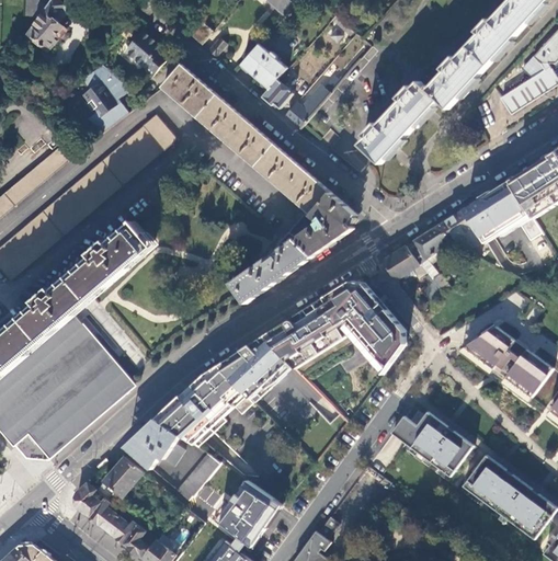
[(67,12),(54,0),(49,0),(45,7),(37,18),(37,19),(25,34),(46,52),(54,42),(50,38),(60,26),(57,24),(67,12)]
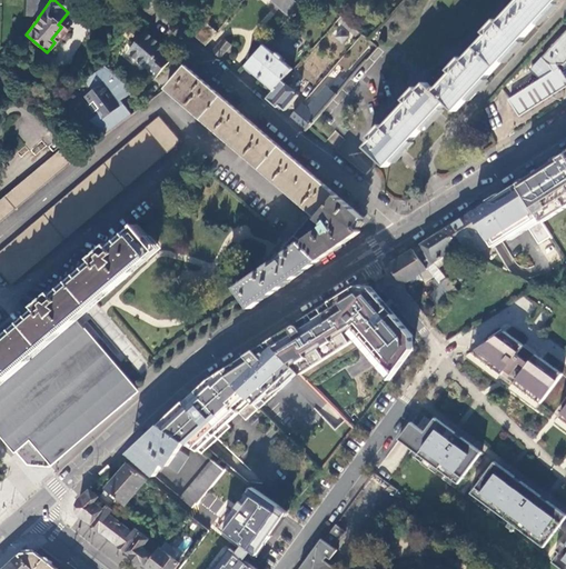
[(45,6),(48,0),(29,0),(29,17),(38,18),(46,7),(45,6)]
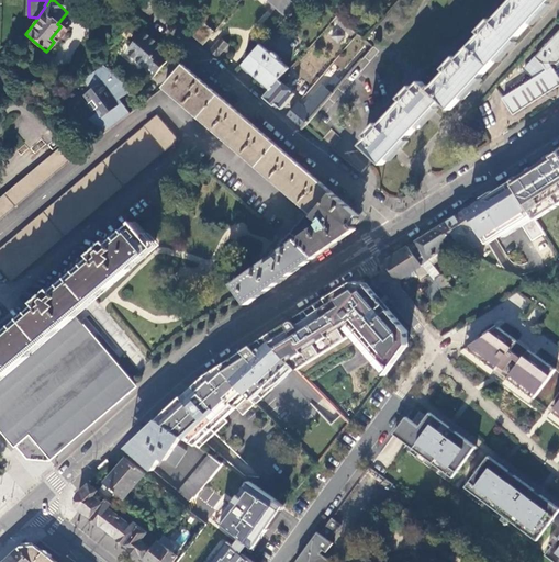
[(283,17),(297,0),(263,0),(264,0),(283,17)]
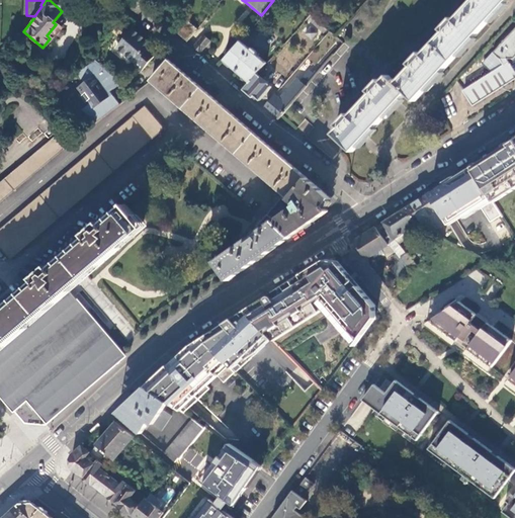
[(405,93),(413,100),(431,81),(463,47),(495,12),(505,0),(473,0),(452,22),(450,20),(439,31),(442,33),(420,58),(418,56),(408,67),(410,69),(397,84),(394,81),(393,83),(387,77),(380,84),(377,81),(366,93),(369,95),(348,118),(346,115),(336,127),(338,130),(333,136),(352,152),(362,141),(388,112),(405,93)]
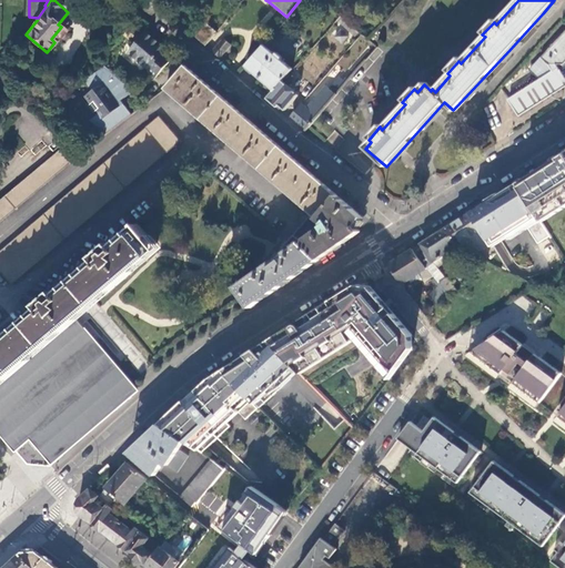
[(430,0),(465,32),(494,0),(430,0)]
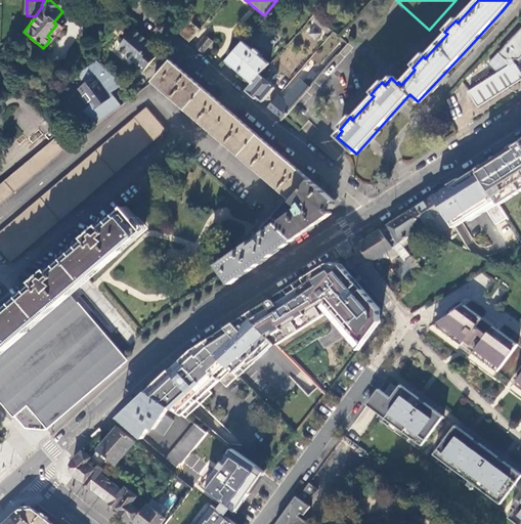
[(310,15),(308,18),(321,30),(323,27),(310,15)]
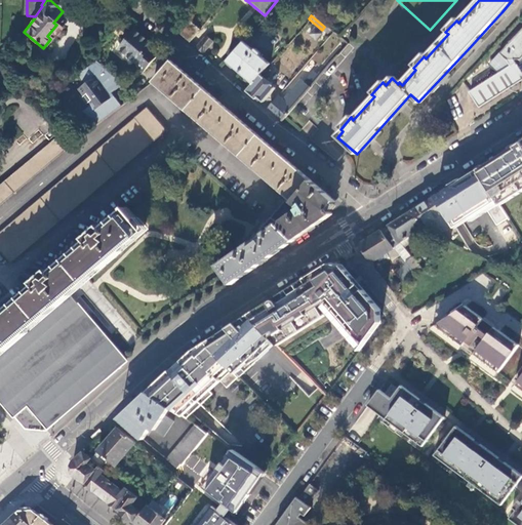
[(120,24),(128,30),(131,27),(123,19),(120,24)]
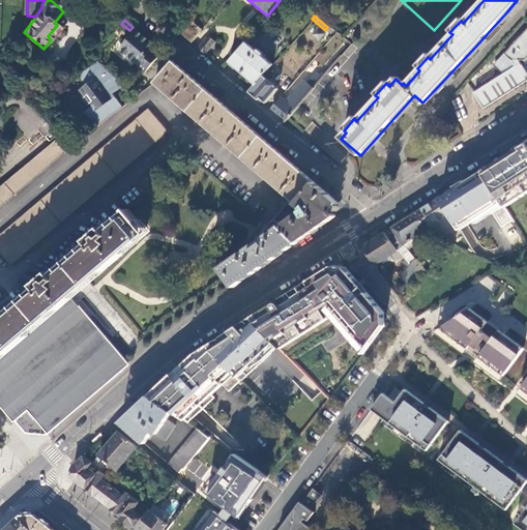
[(178,33),(188,41),(199,30),(189,21),(178,33)]
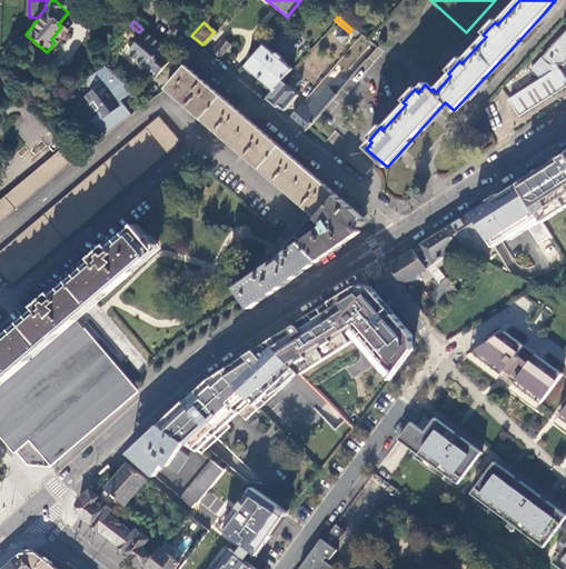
[(132,43),(141,33),(139,32),(130,26),(121,35),(132,43)]
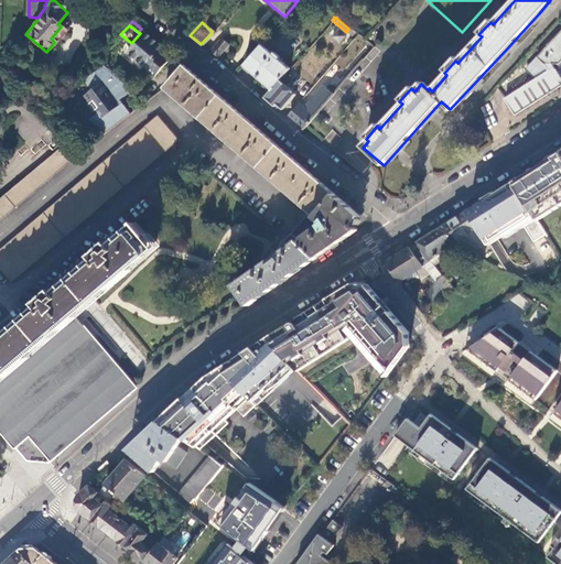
[(65,31),(61,26),(51,39),(54,42),(65,31)]
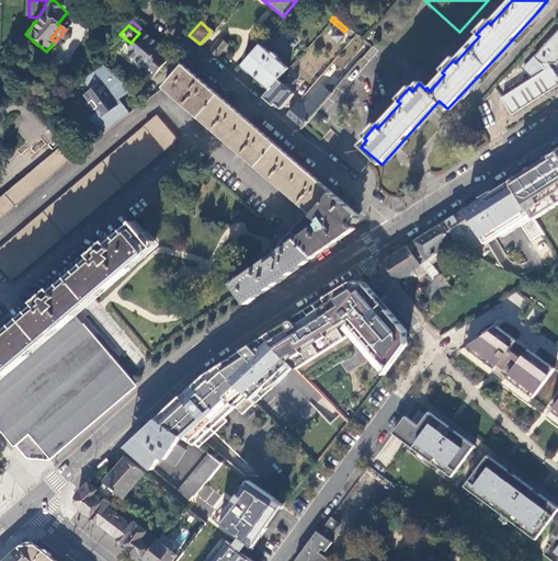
[(557,58),(557,27),(520,69),(530,79),(500,98),(510,115),(557,83),(557,80),(549,68),(557,58)]
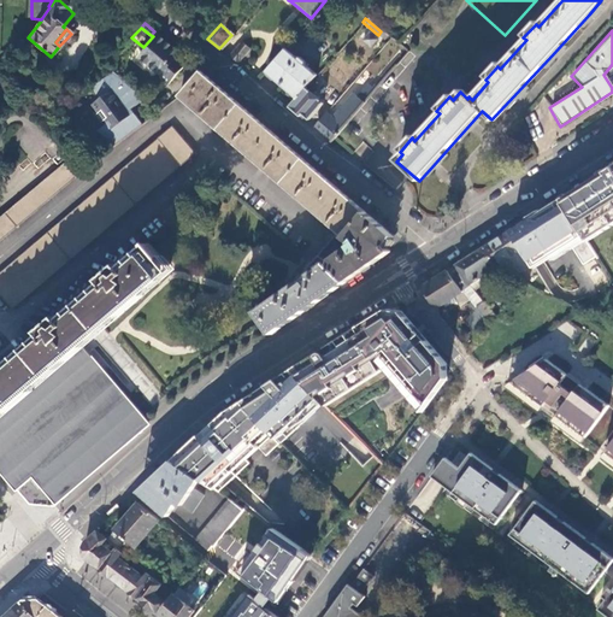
[(359,41),(367,48),(375,40),(366,33),(359,41)]
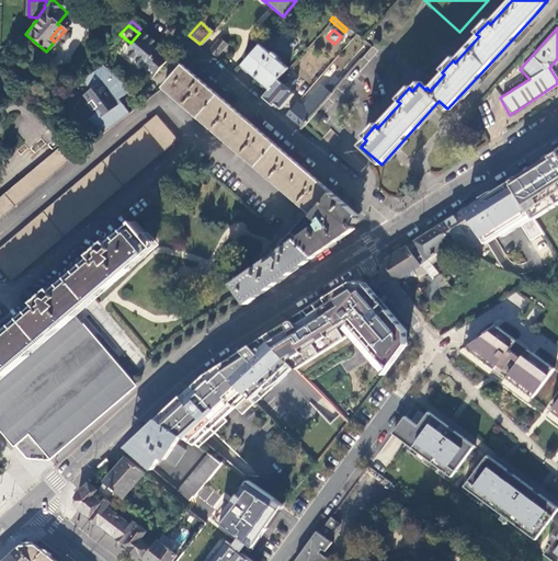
[(162,48),(141,31),(139,33),(131,43),(124,52),(144,69),(143,71),(150,78),(151,77),(168,57),(160,50),(162,48)]
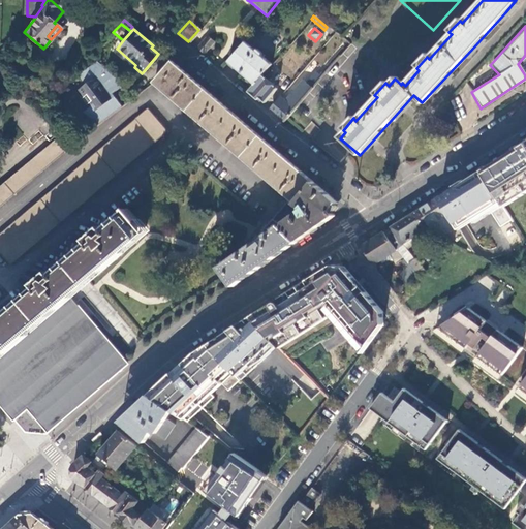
[(195,48),(203,54),(212,41),(206,36),(195,48)]
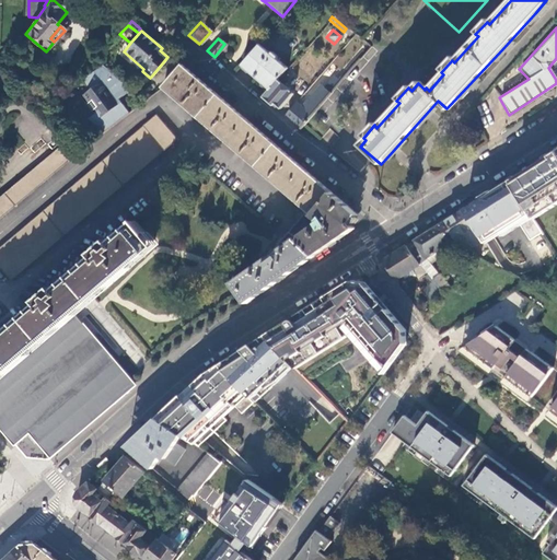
[(267,89),(280,74),(286,69),(274,59),(275,57),(270,53),(269,55),(258,45),(240,66),(267,89)]
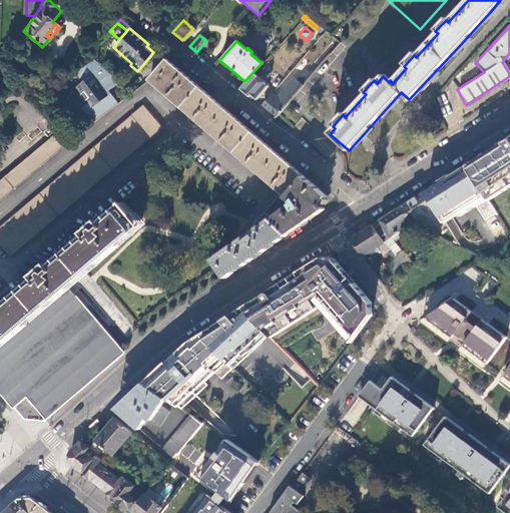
[(147,80),(179,108),(197,87),(178,70),(165,59),(147,80)]
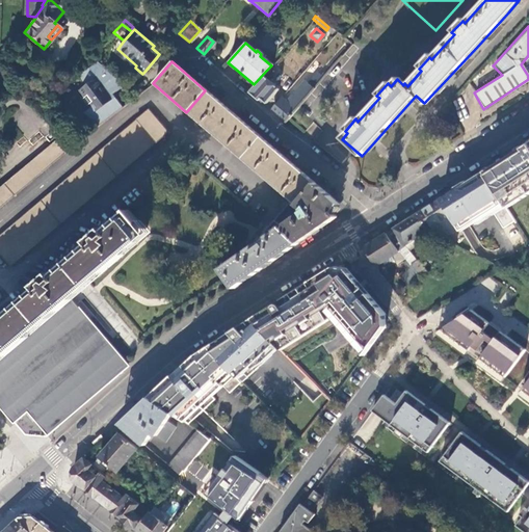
[(96,126),(121,107),(110,94),(123,85),(96,62),(77,76),(84,85),(78,89),(83,97),(80,100),(85,106),(88,104),(90,107),(82,113),(96,126)]
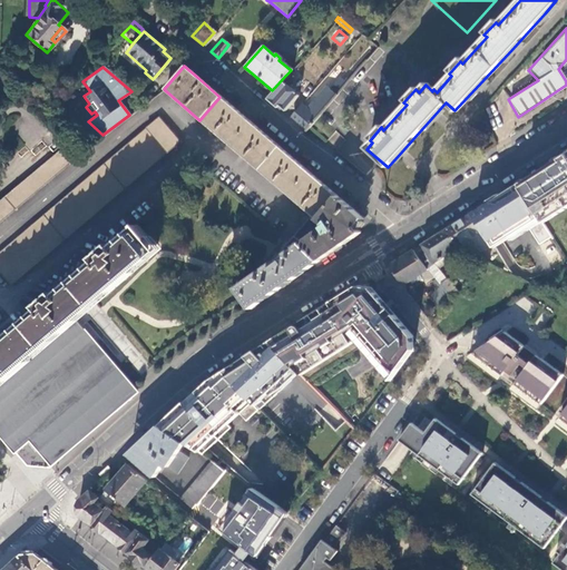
[(270,102),(275,108),(277,106),(284,111),(296,96),(284,86),(290,79),(285,76),(272,90),(264,98),(270,102)]
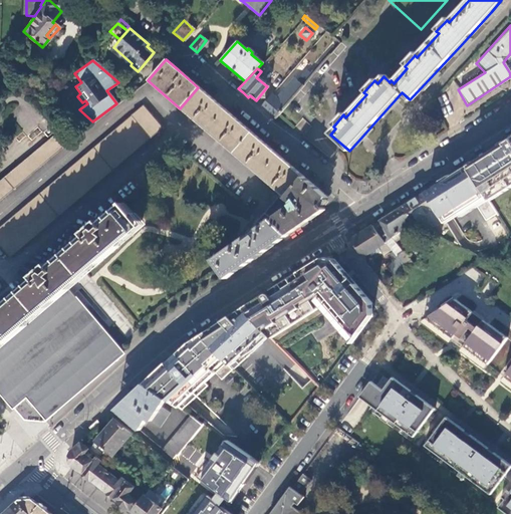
[(270,94),(261,105),(274,117),(313,72),(310,70),(308,73),(305,70),(297,79),(293,76),(275,98),(270,94)]
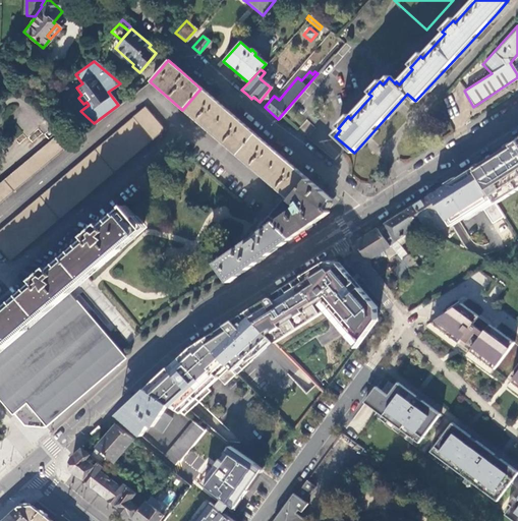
[(200,89),(182,110),(284,196),(267,216),(275,222),(288,240),(308,226),(328,213),(324,208),(330,199),(324,193),(269,147),(235,118),(206,93),(200,89)]
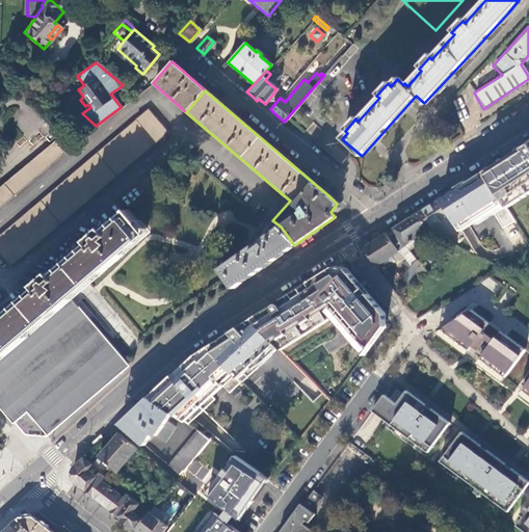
[(0,258),(8,267),(165,133),(147,110),(0,233),(0,258)]
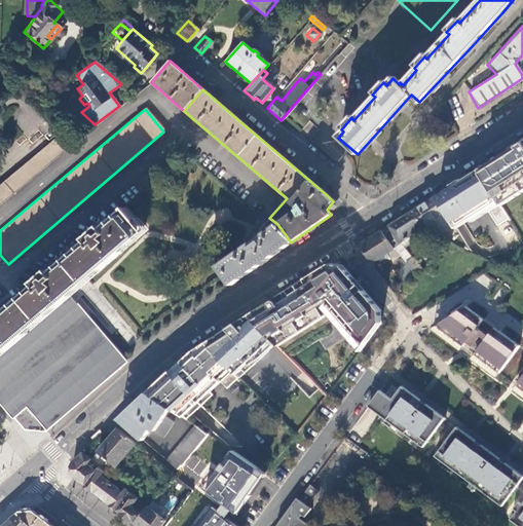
[(522,138),(509,148),(476,171),(496,201),(522,183),(522,138)]
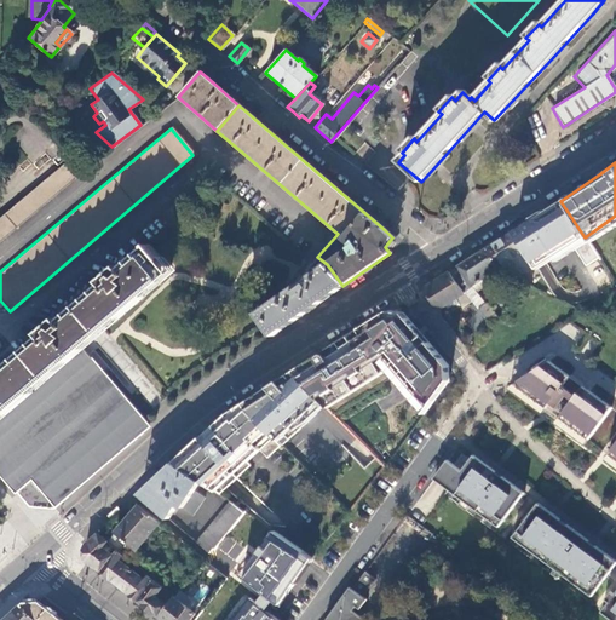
[(0,240),(74,178),(63,164),(0,216),(0,240)]
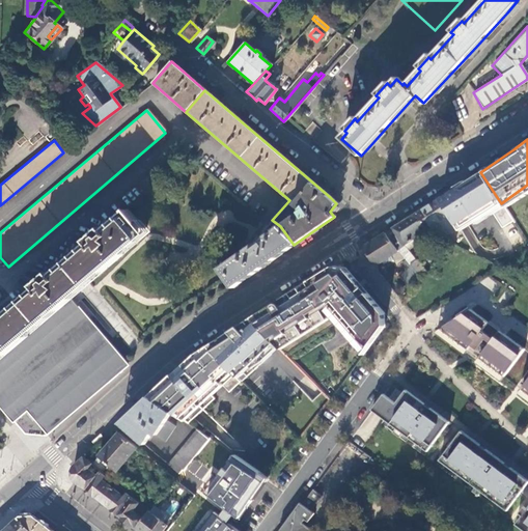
[(457,230),(490,211),(501,203),(480,172),(451,191),(438,199),(450,219),(456,228),(457,230)]
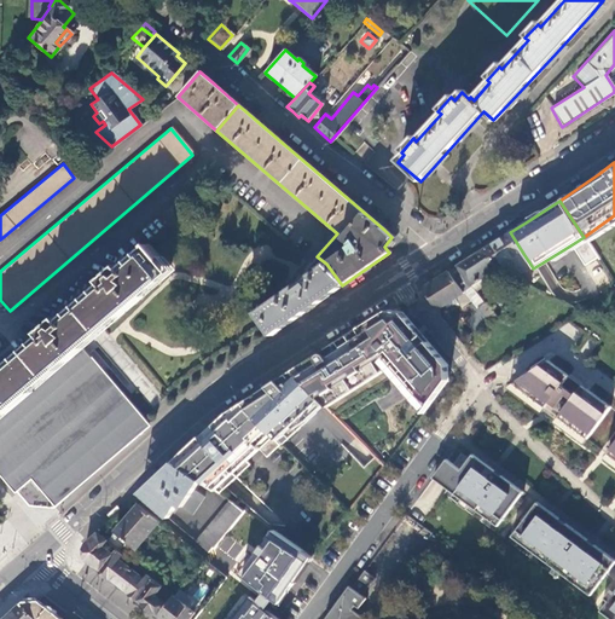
[(524,255),(510,232),(493,243),(479,252),(497,267),(509,258),(512,264),(515,262),(524,255)]
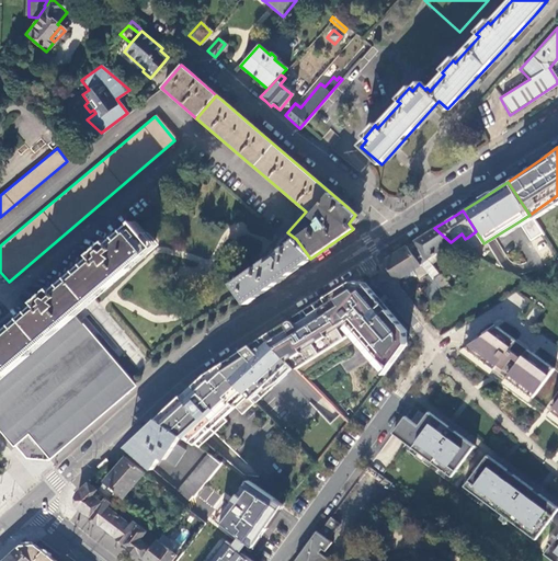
[(541,233),(530,215),(517,222),(528,241),(541,233)]
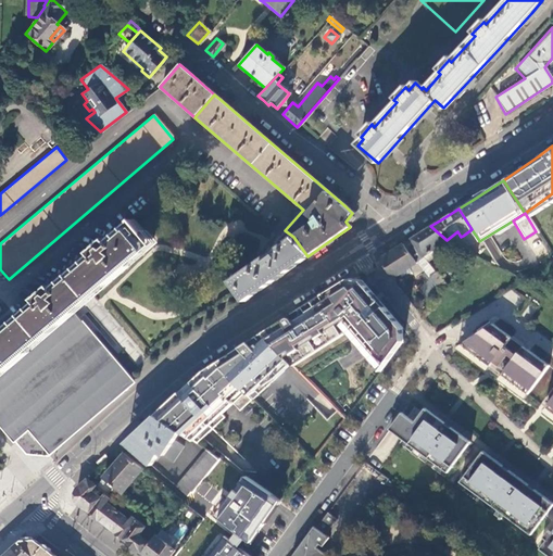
[(145,234),(133,219),(130,222),(132,223),(109,241),(107,239),(101,242),(102,243),(100,244),(100,243),(96,248),(97,248),(95,250),(93,249),(89,253),(91,255),(84,262),(82,258),(59,278),(61,281),(53,288),(51,285),(47,289),(48,290),(46,291),(45,291),(40,293),(41,294),(39,297),(39,295),(34,300),(36,303),(0,333),(0,427),(13,443),(14,442),(25,455),(45,456),(133,382),(124,373),(77,317),(74,314),(72,311),(90,294),(141,251),(149,244),(151,242),(145,235),(145,234)]
